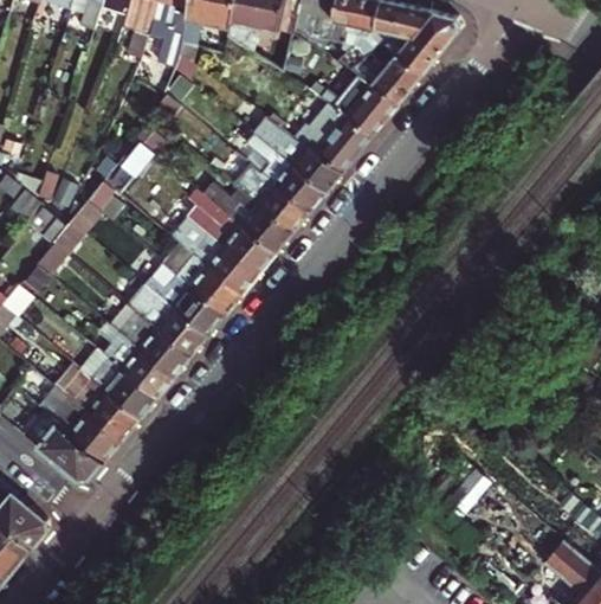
[(101,0),(85,0),(83,7),(89,10),(88,14),(95,17),(99,2),(101,0)]
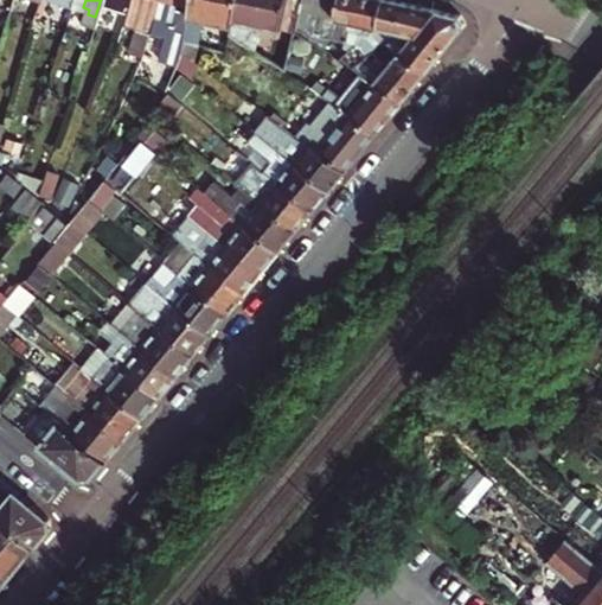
[(101,0),(100,2),(120,8),(127,11),(129,0),(101,0)]
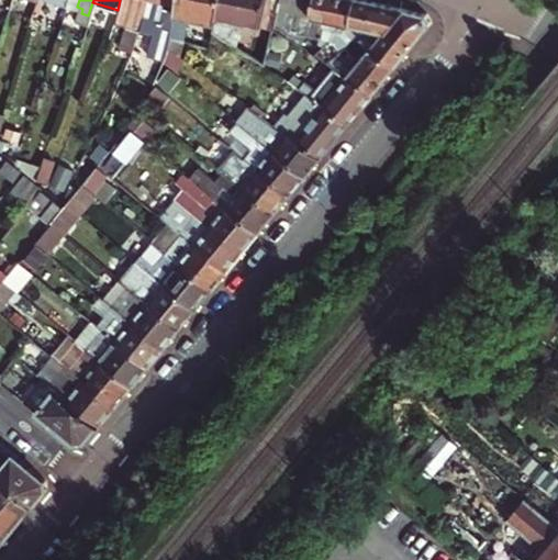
[(120,0),(118,10),(115,20),(114,23),(113,24),(123,28),(116,49),(130,54),(136,31),(141,17),(145,0),(120,0)]
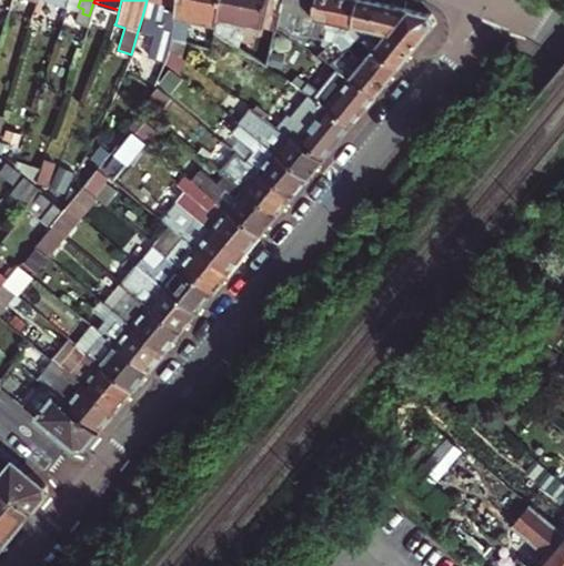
[(147,0),(142,17),(158,22),(155,36),(151,53),(164,56),(168,40),(175,0),(147,0)]
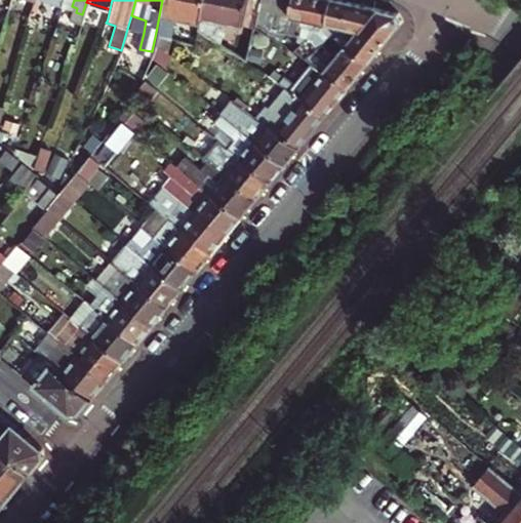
[(162,0),(155,37),(162,39),(165,33),(168,34),(173,19),(196,25),(202,0),(162,0)]
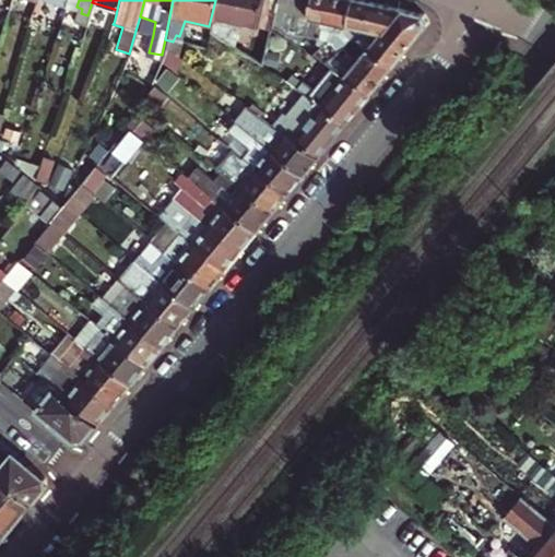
[(215,0),(209,26),(207,35),(261,66),(269,31),(273,11),(275,0),(215,0)]
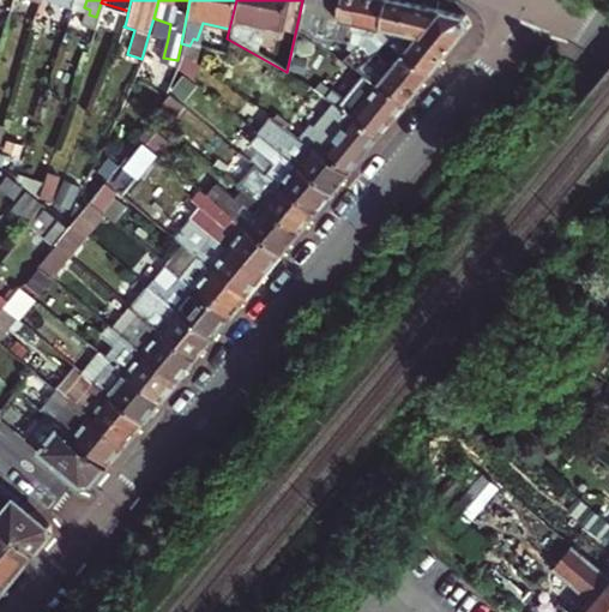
[(302,0),(300,12),(311,16),(307,27),(315,36),(345,42),(344,49),(350,54),(361,45),(372,29),(380,28),(385,0),(302,0)]
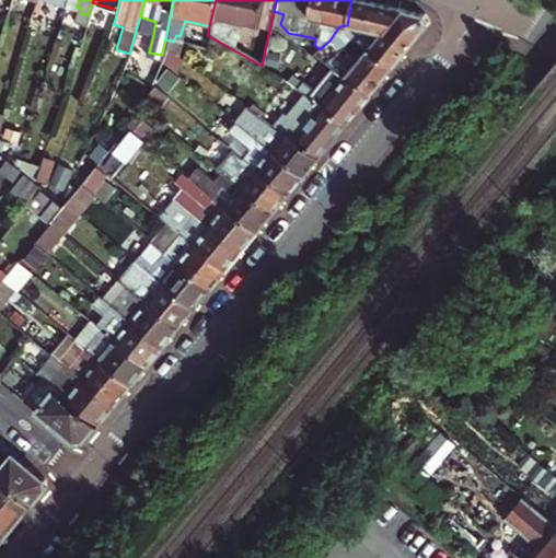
[(320,49),(332,55),(356,42),(367,49),(400,10),(356,0),(351,0),(347,25),(339,26),(329,41),(320,49)]
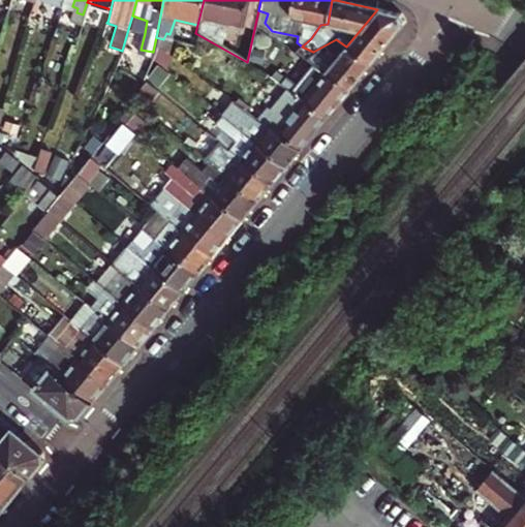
[(109,19),(111,9),(104,7),(100,20),(107,22),(109,19)]
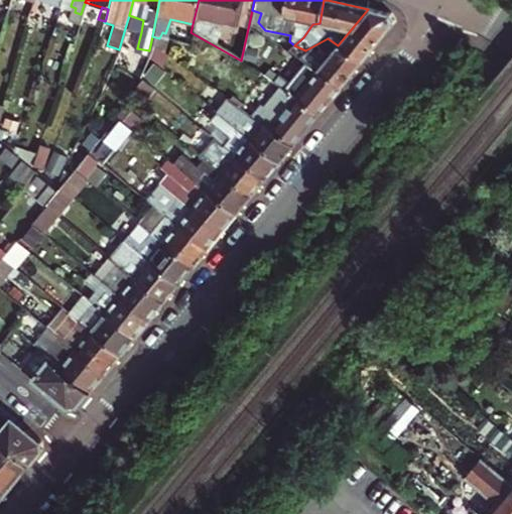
[(387,13),(368,9),(338,45),(360,62),(391,23),(389,18),(387,13)]
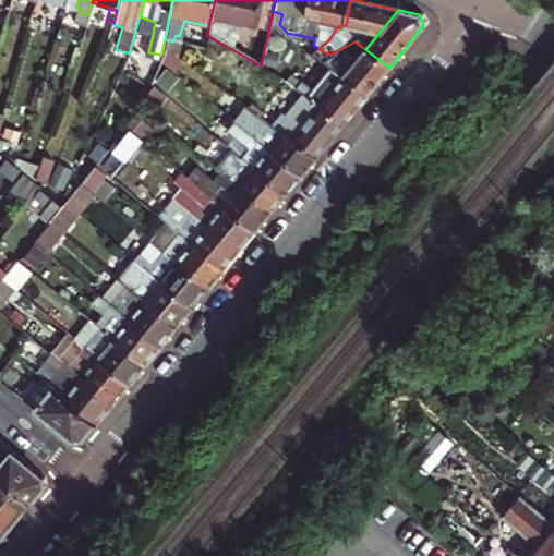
[(155,22),(140,16),(135,31),(153,35),(155,22)]
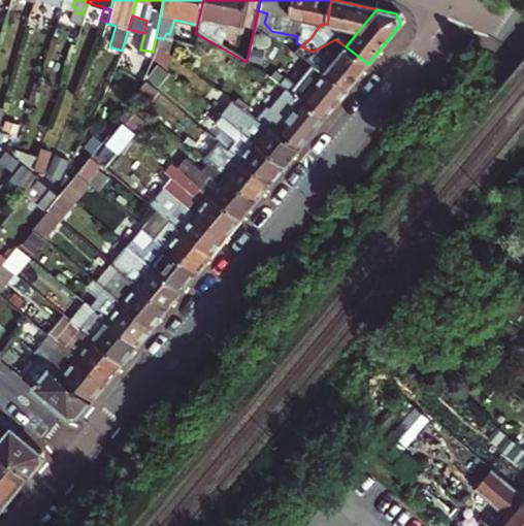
[(277,42),(254,29),(247,62),(258,68),(277,42)]
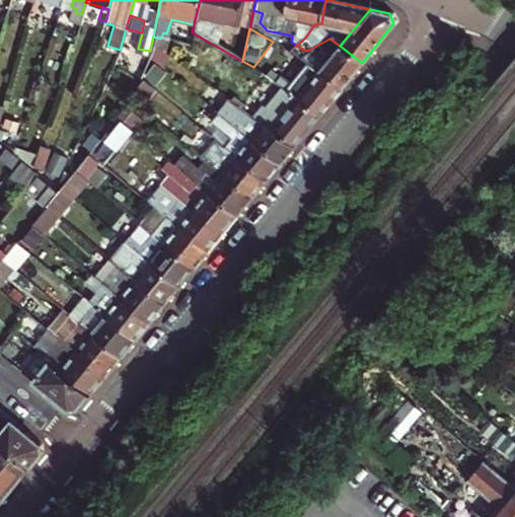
[(278,39),(274,43),(275,43),(289,52),(292,49),(278,39)]
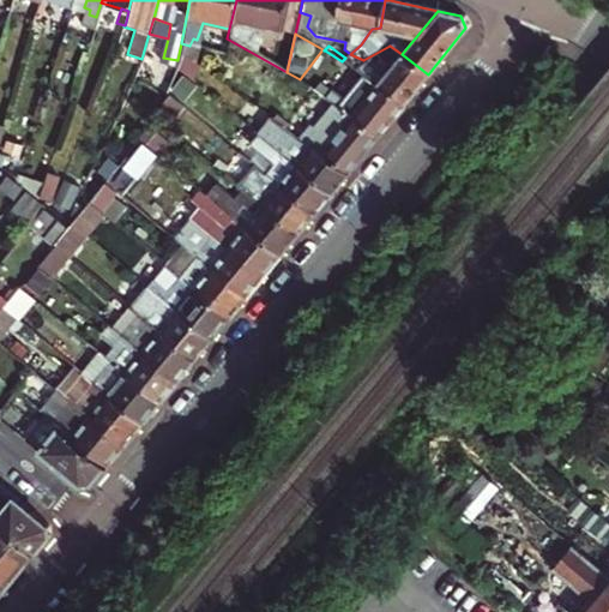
[(402,54),(377,84),(404,103),(428,75),(402,54)]
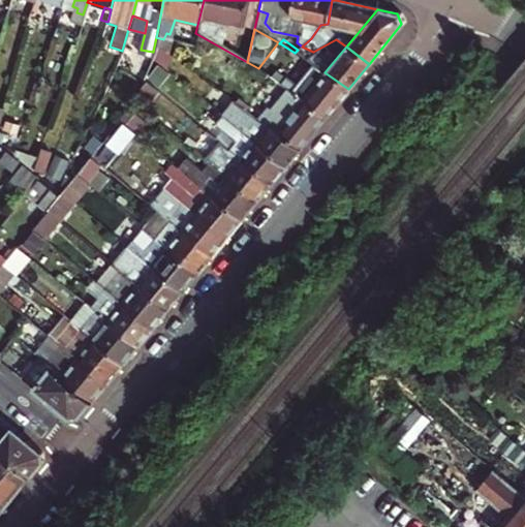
[(317,60),(313,65),(319,69),(323,64),(317,60)]
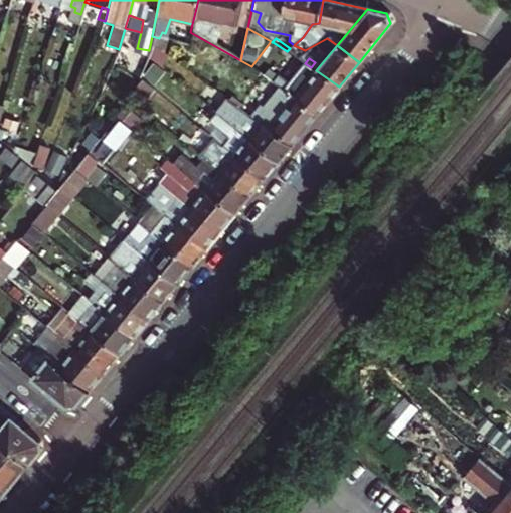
[(277,86),(294,98),(316,114),(339,87),(316,70),(311,67),(305,63),(303,62),(286,82),(282,79),(277,86)]
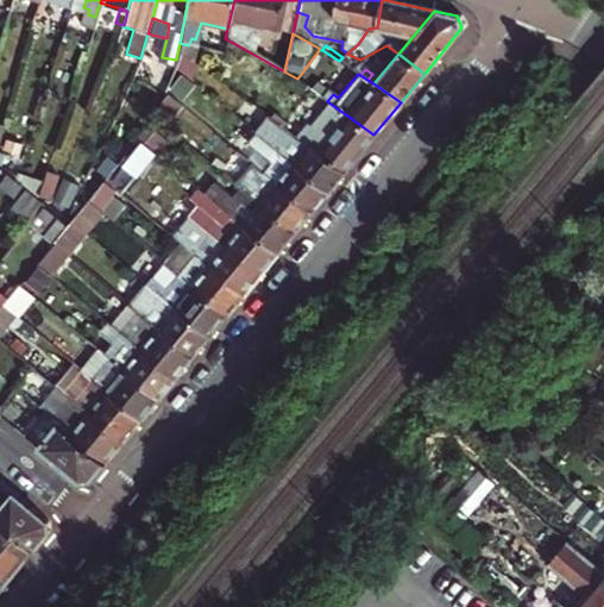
[(300,142),(306,145),(344,171),(362,149),(373,135),(347,116),(327,137),(318,129),(312,136),(308,133),(300,142)]
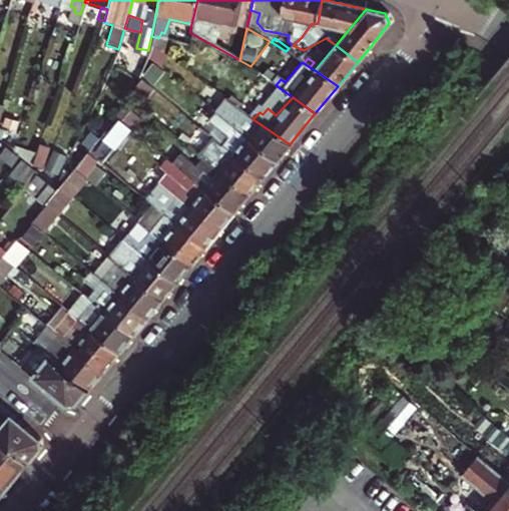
[(222,118),(212,109),(199,124),(210,134),(222,118)]
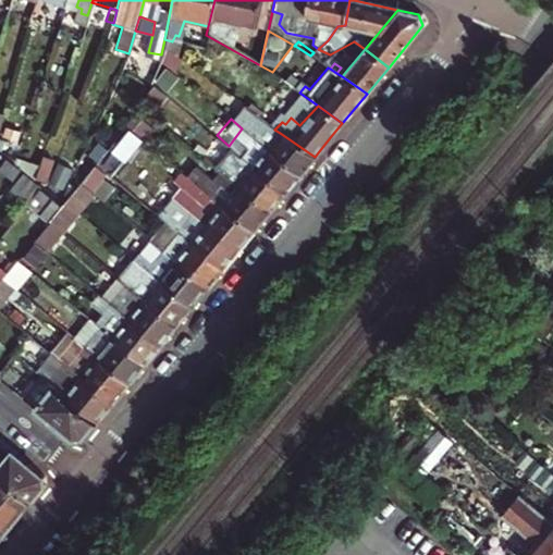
[(267,148),(280,133),(274,130),(266,124),(254,138),(267,148)]
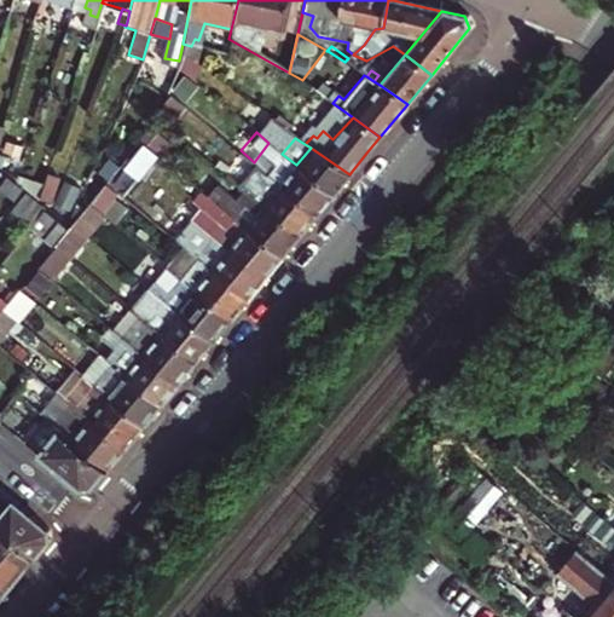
[(142,145),(127,163),(139,173),(155,155),(142,145)]
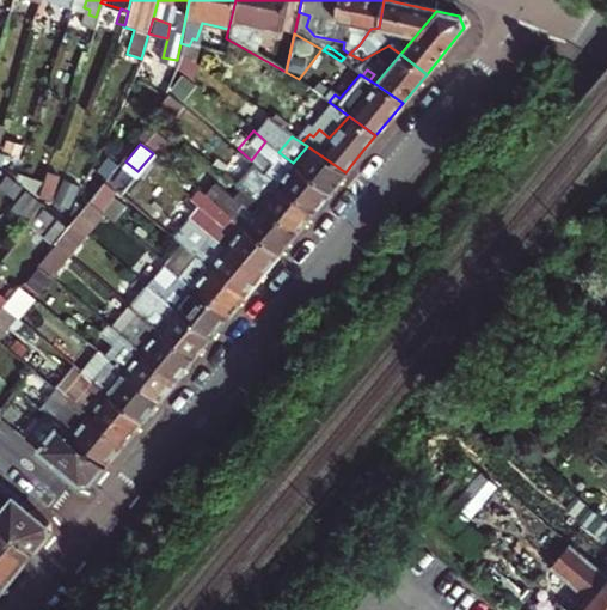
[(307,146),(293,163),(329,193),(345,172),(307,146)]
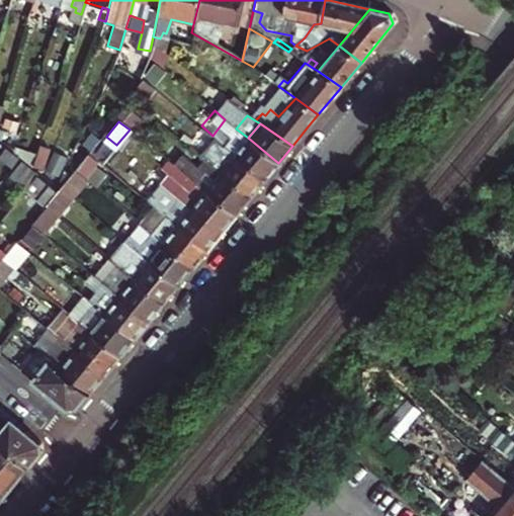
[(236,129),(221,146),(223,147),(234,156),(248,138),(236,129)]
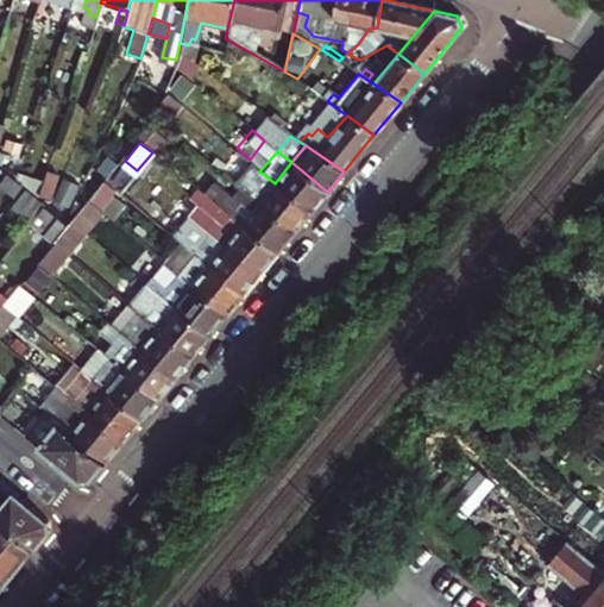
[(219,160),(213,167),(233,185),(241,192),(247,185),(219,160)]
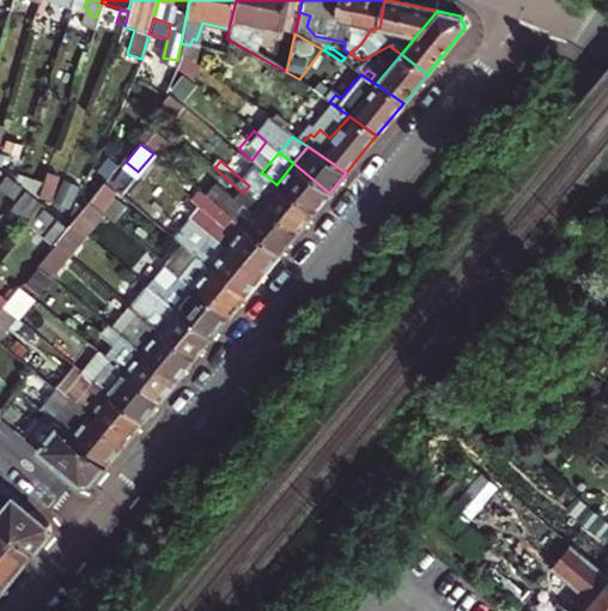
[(126,162),(120,169),(132,179),(138,171),(126,162)]
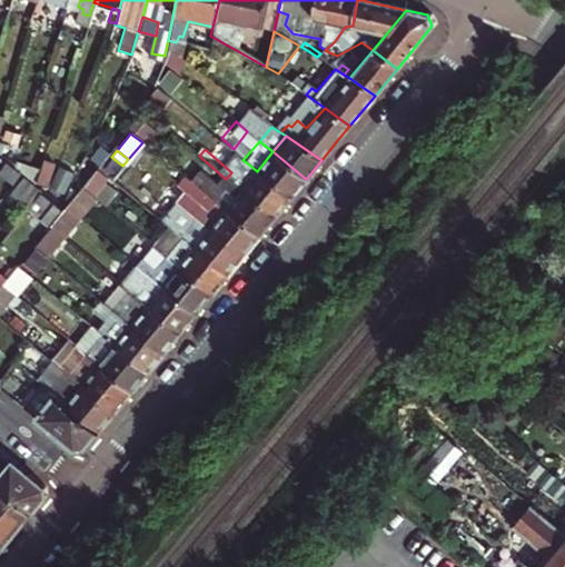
[(273,151),(257,171),(269,181),(289,199),(306,179),(273,151)]
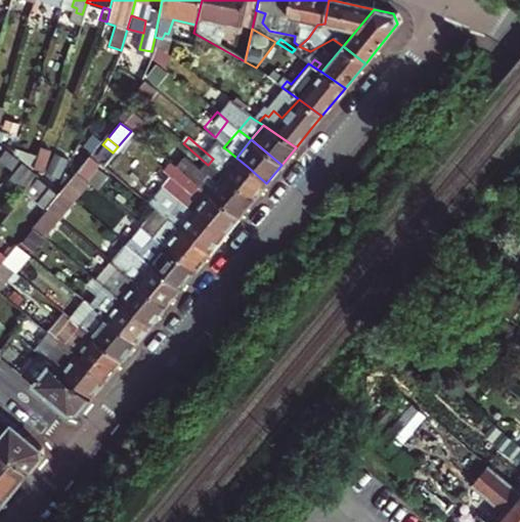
[(102,144),(90,159),(97,164),(101,167),(113,153),(102,144)]
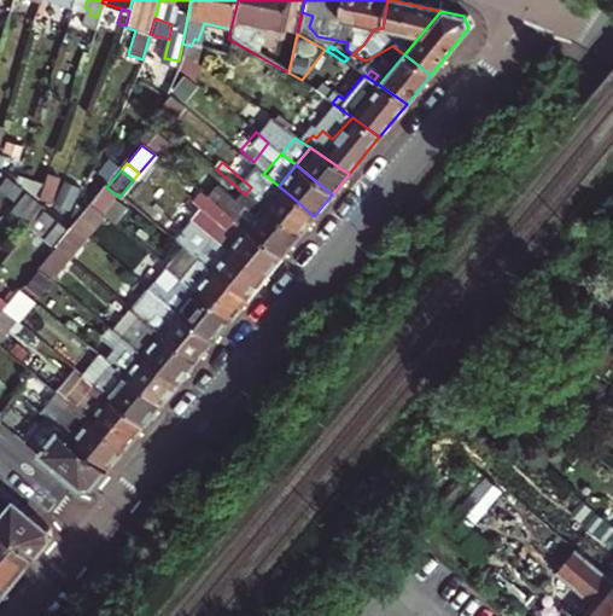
[(24,189),(10,175),(0,187),(0,192),(12,202),(24,189)]
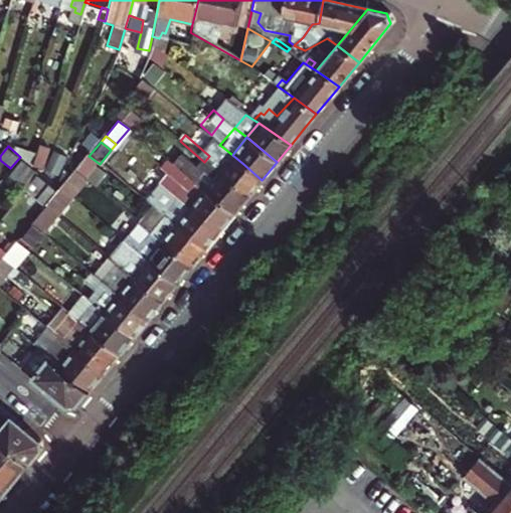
[(224,164),(217,172),(247,197),(262,180),(243,164),(232,155),(221,146),(214,154),(224,164)]
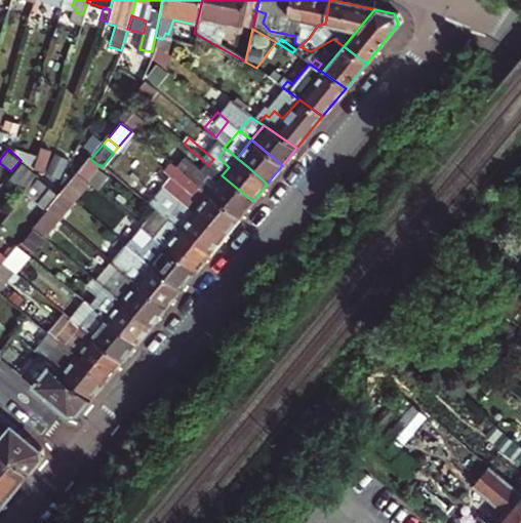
[(84,179),(97,164),(90,159),(88,157),(75,172),(84,179)]
